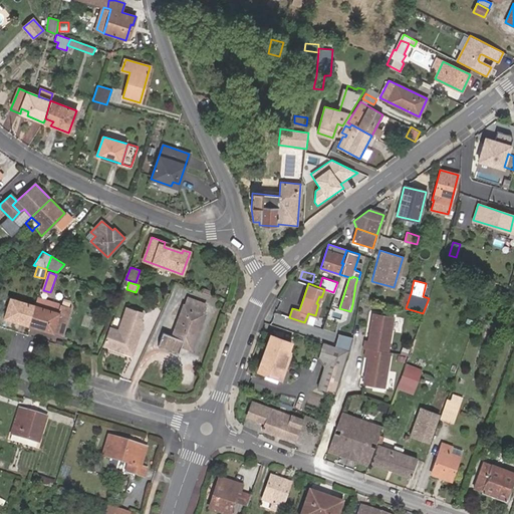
[(411,293),(402,291),(398,306),(406,308),(411,293)]
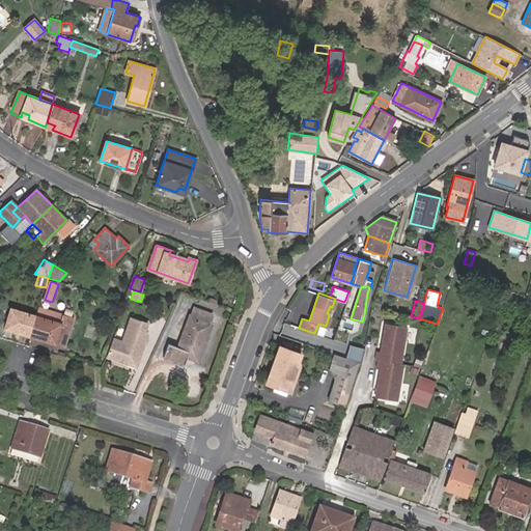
[(211,313),(193,307),(178,346),(168,343),(164,355),(184,362),(187,356),(197,360),(211,324),(207,322),(211,313)]
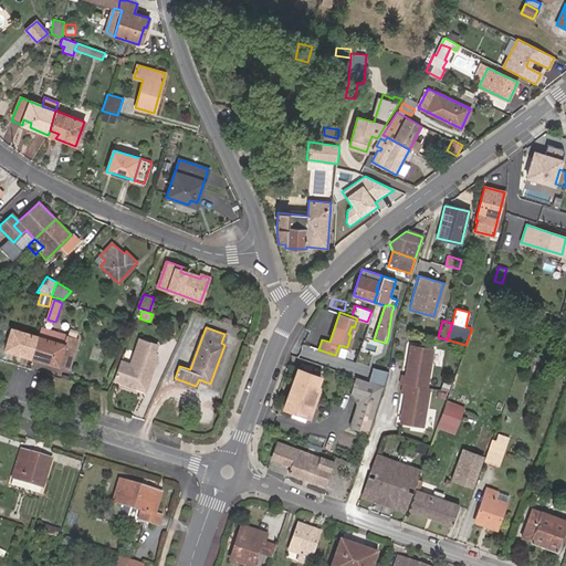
[(12,353),(32,358),(39,337),(12,328),(7,347),(13,349),(12,353)]
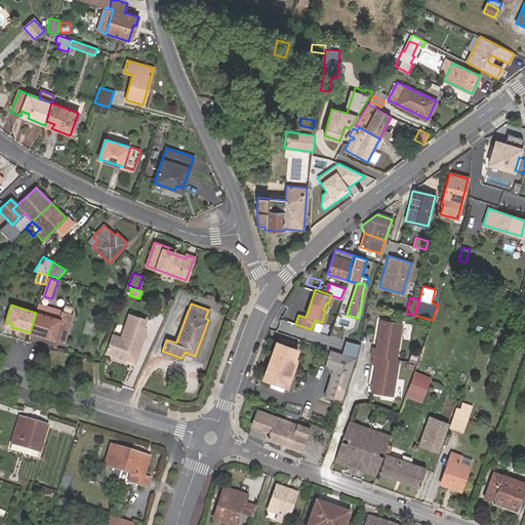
[(42,315),(45,307),(38,305),(36,313),(42,315)]
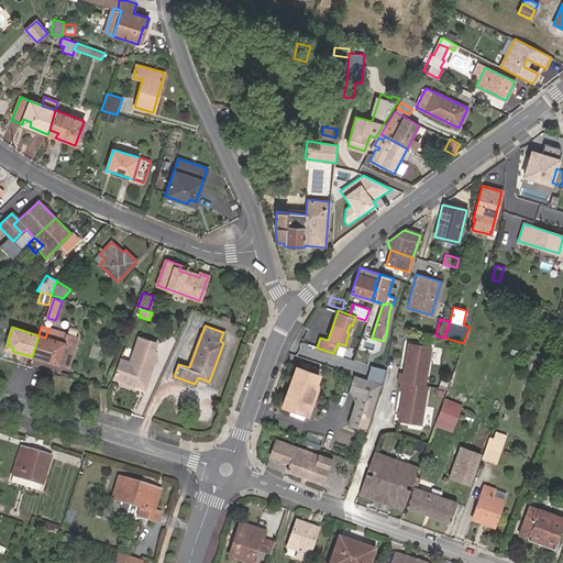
[(39,335),(32,356),(51,363),(52,361),(58,362),(58,364),(68,366),(75,346),(65,343),(57,341),(59,333),(48,329),(45,338),(39,335)]
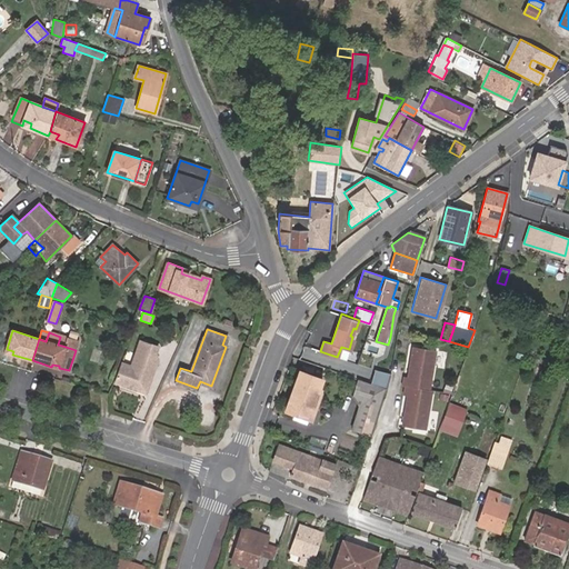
[(66,347),(68,338),(60,337),(58,345),(66,347)]
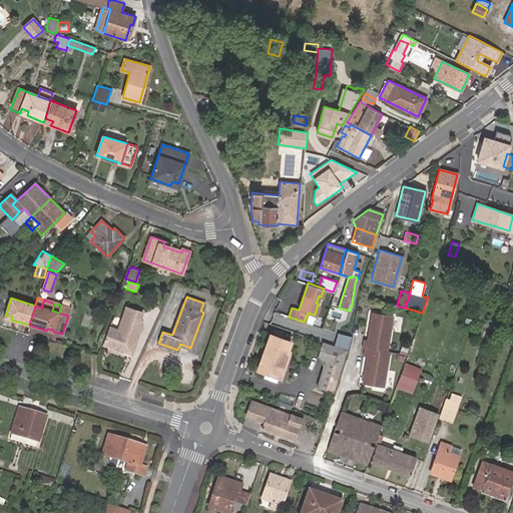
[(61,305),(59,313),(68,316),(70,308),(61,305)]
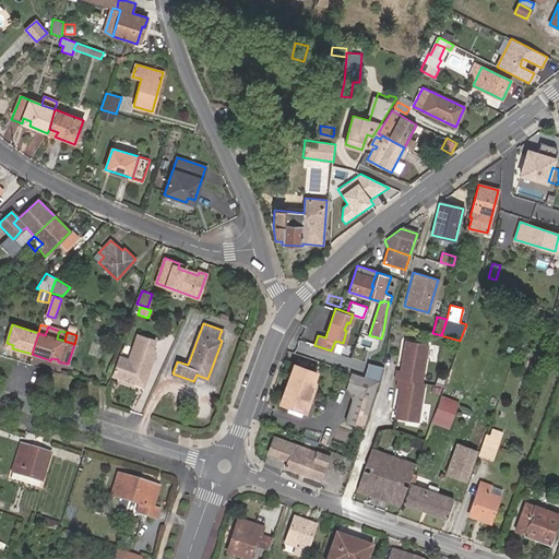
[(143,385),(154,352),(153,349),(152,348),(155,341),(138,334),(129,359),(119,356),(113,375),(143,385)]
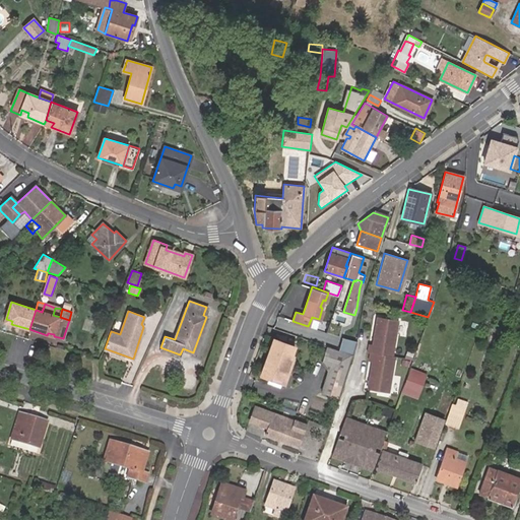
[(369,342),(368,351),(370,352),(369,360),(371,360),(368,386),(388,389),(393,354),(392,354),(397,319),(378,316),(374,342),(369,342)]
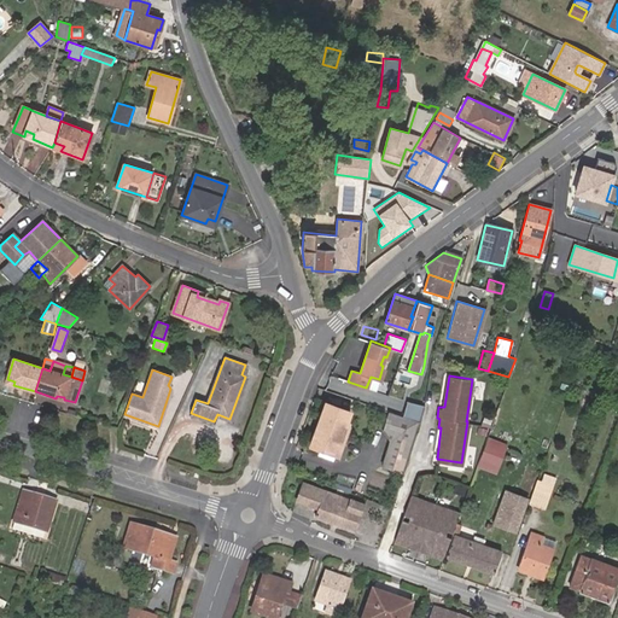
[(424,403),(408,398),(402,417),(418,421),(424,403)]
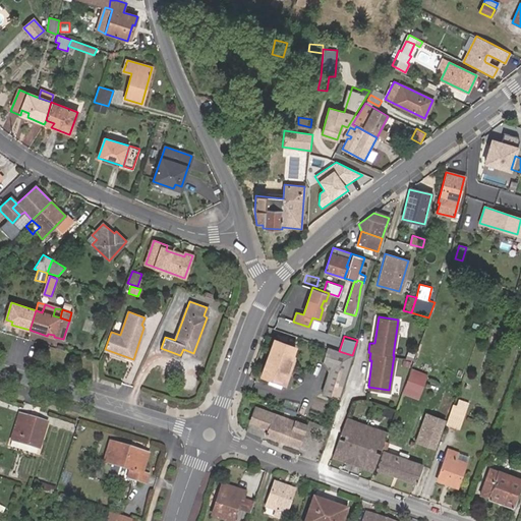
[(283,381),(284,379),(295,347),(274,339),(263,369),(265,370),(263,375),(279,382),(281,382),(282,382),(283,381)]
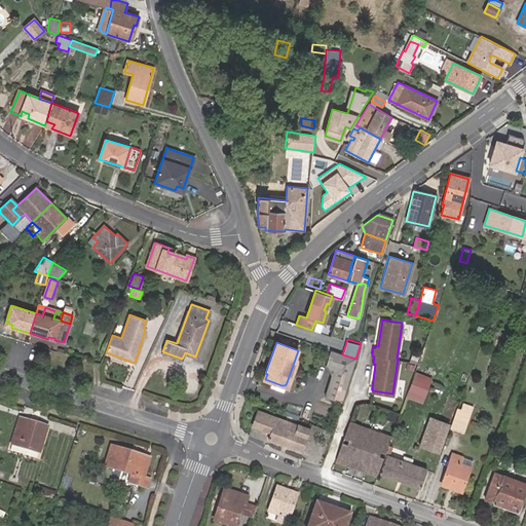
[(342,354),(331,350),(326,365),(331,374),(325,396),(341,401),(355,359),(342,354)]
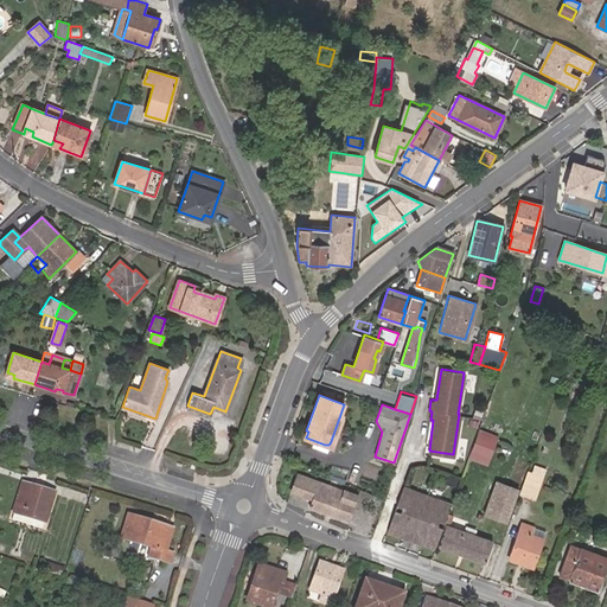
[(112,413),(119,416),(121,409),(114,406),(112,413)]
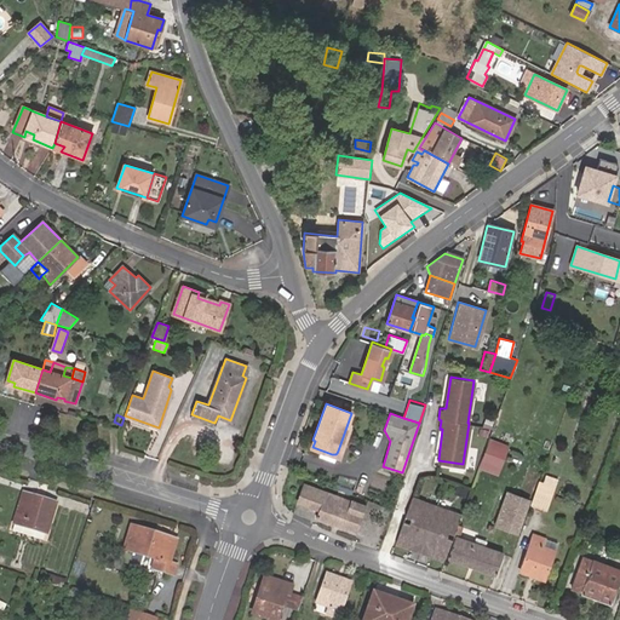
[(510,447),(489,438),(478,468),(499,475),(510,447)]
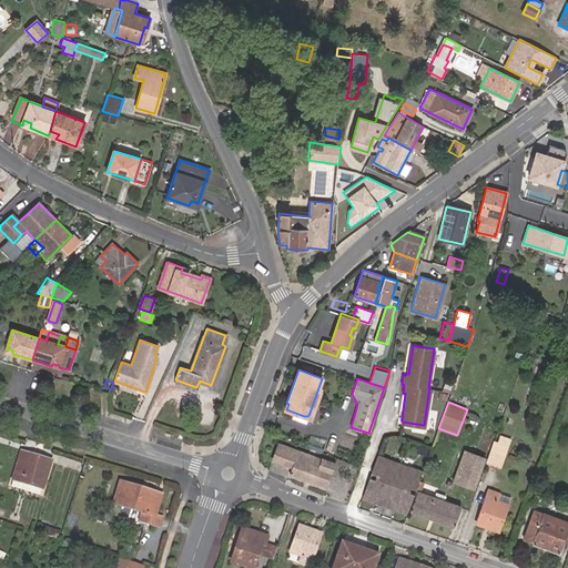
[(493,435),(494,435),(497,428),(487,425),(488,423),(485,422),(474,453),(464,449),(453,482),(473,488),(493,435)]
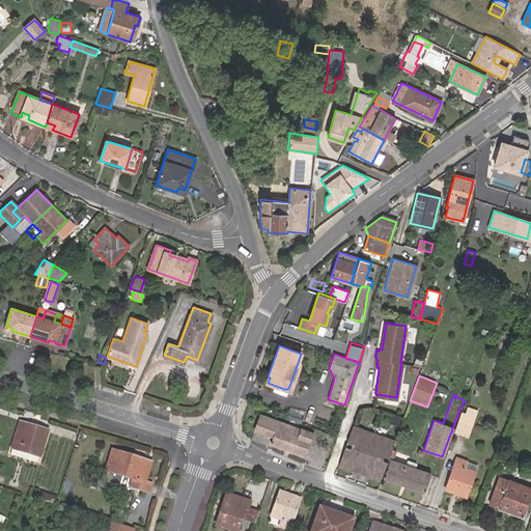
[(455,431),(467,436),(474,416),(463,412),(455,431)]
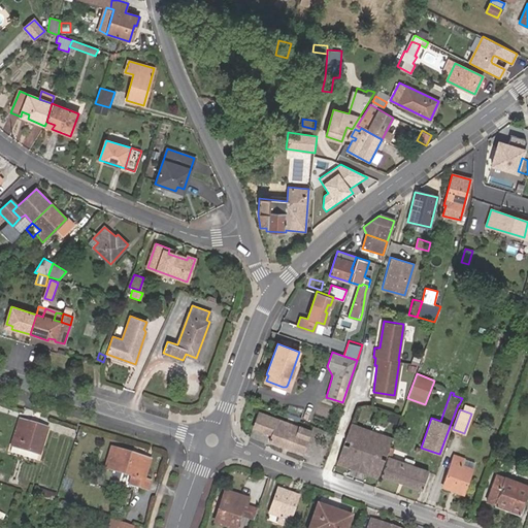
[(271,434),(269,439),(303,452),(311,429),(266,413),(265,414),(259,411),(253,427),(271,434)]
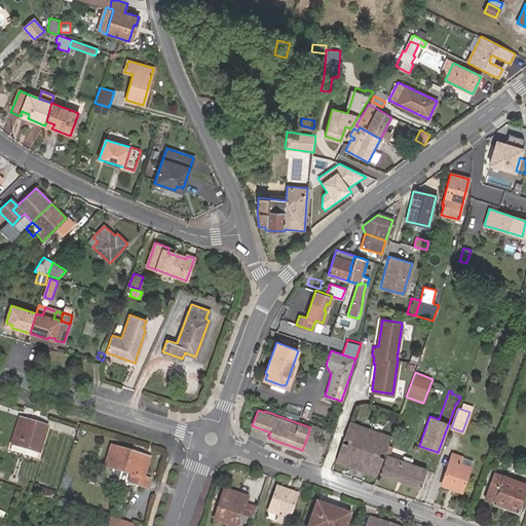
[(47,426),(21,418),(12,444),(40,453),(47,426)]
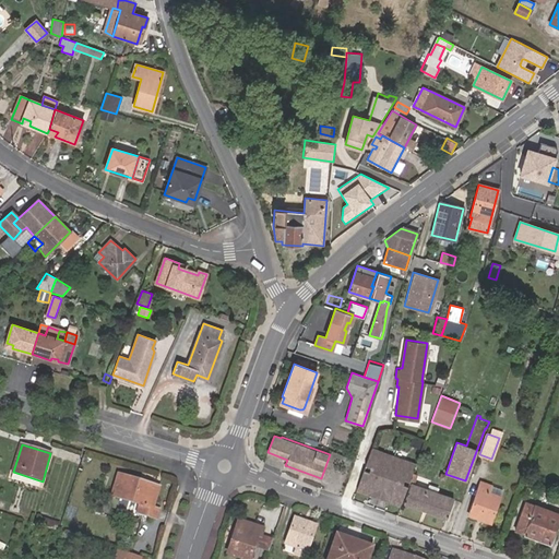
[(401,502),(416,462),(392,453),(369,444),(356,486),(367,490),(368,486),(379,490),(389,494),(388,498),(401,502)]
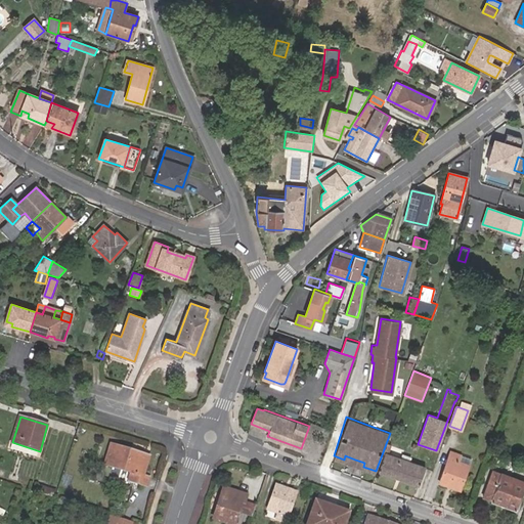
[(139,461),(141,453),(112,445),(105,465),(131,472),(128,481),(146,486),(149,478),(143,476),(146,463),(139,461)]
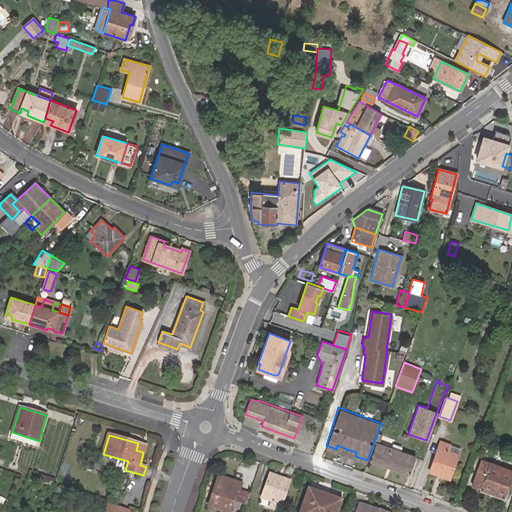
[(378,435),(376,441),(369,461),(408,474),(415,456),(380,443),(382,436),(378,435)]
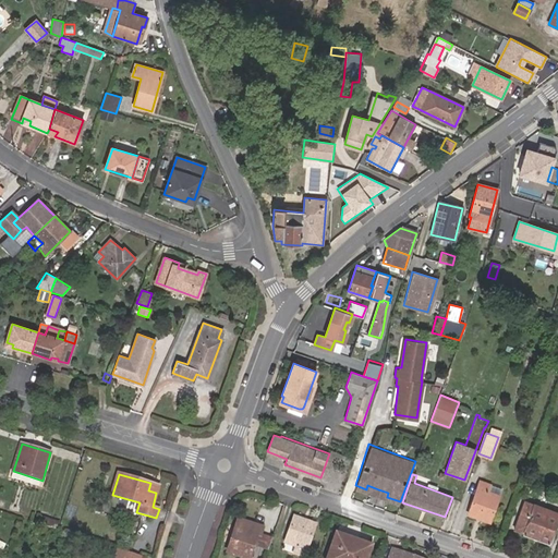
[(480,481),(470,508),(480,512),(478,517),(489,521),(498,495),(488,490),(490,484),(480,481)]
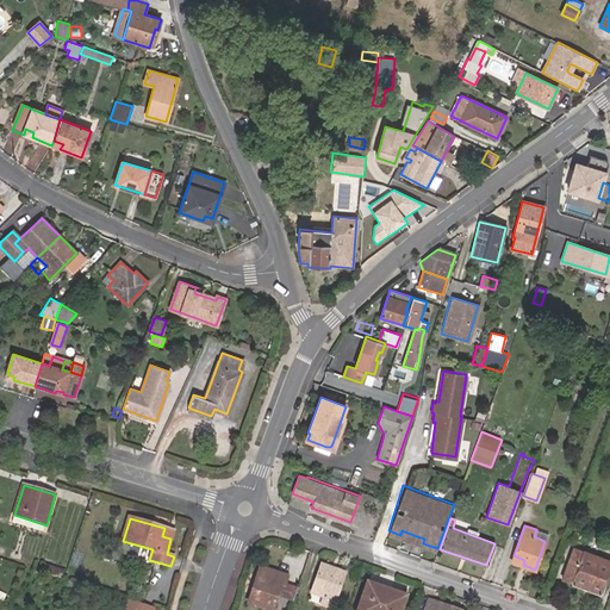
[(173,530),(165,528),(162,536),(170,539),(173,530)]
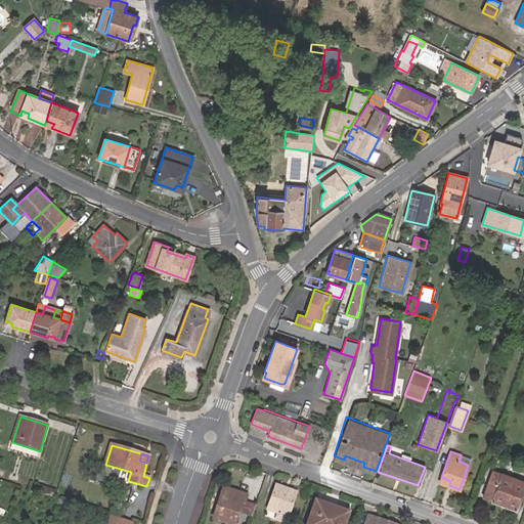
[(105,470),(99,468),(95,480),(101,482),(105,470)]
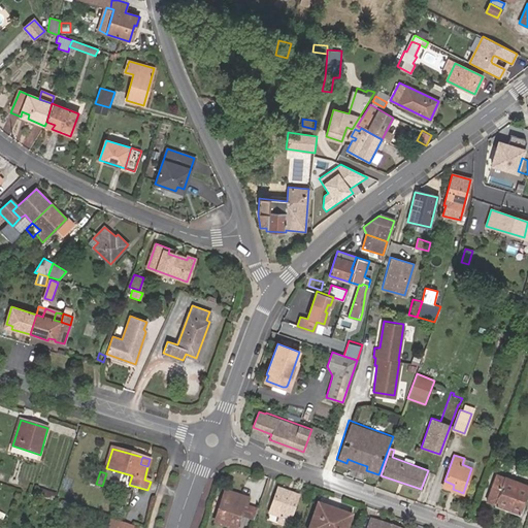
[(487,500),(494,502),(504,475),(496,473),(487,500)]
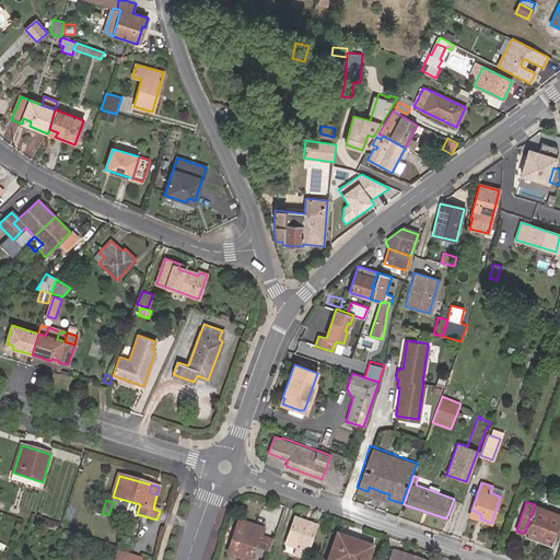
[(535,504),(524,533),(525,534),(524,535),(550,545),(551,541),(552,543),(559,520),(559,513),(535,504)]
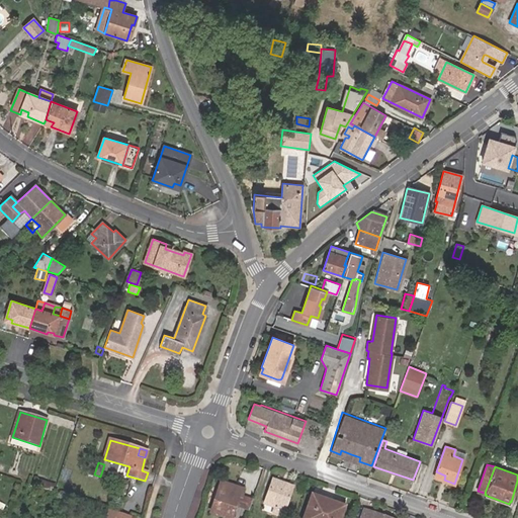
[(293,486),(272,479),(264,504),(274,508),(272,514),(282,517),(293,486)]
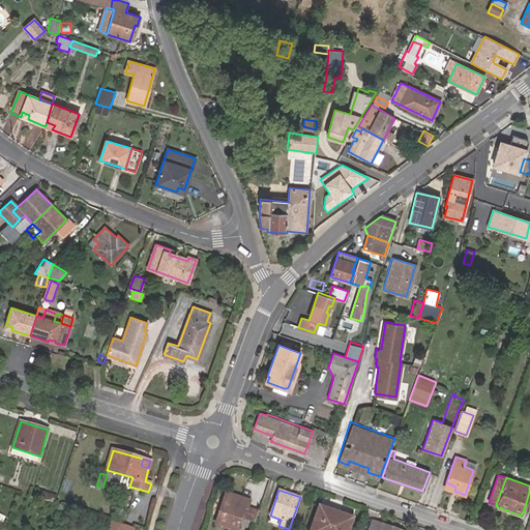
[(38,491),(36,497),(37,497),(55,503),(57,496),(38,491)]
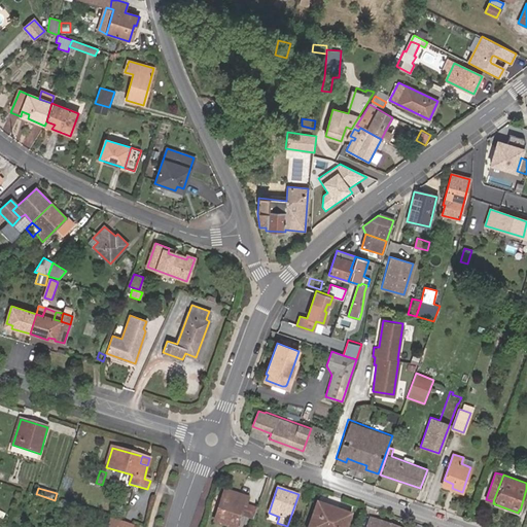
[(249,497),(224,489),(214,522),(231,526),(236,526),(241,514),(254,519),(257,511),(246,506),(249,497)]
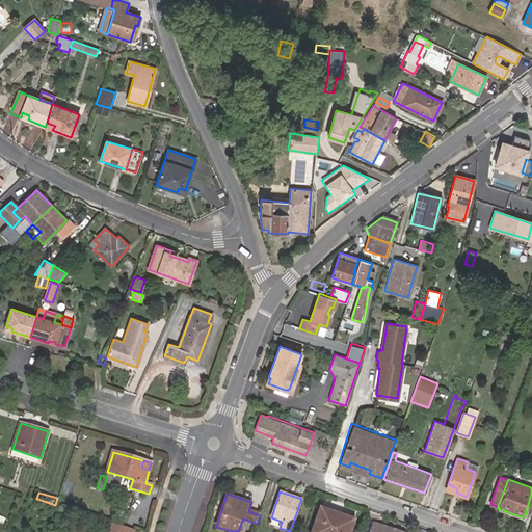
[(350,531),(354,520),(319,508),(311,531),(350,531)]
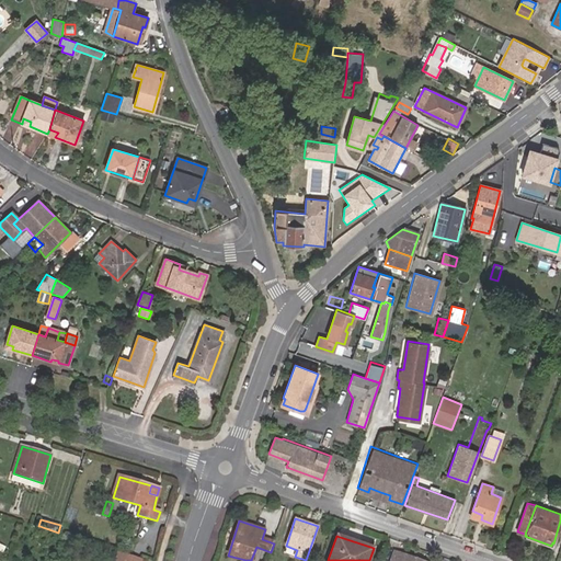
[(421,560),(393,551),(390,560),(421,560)]
